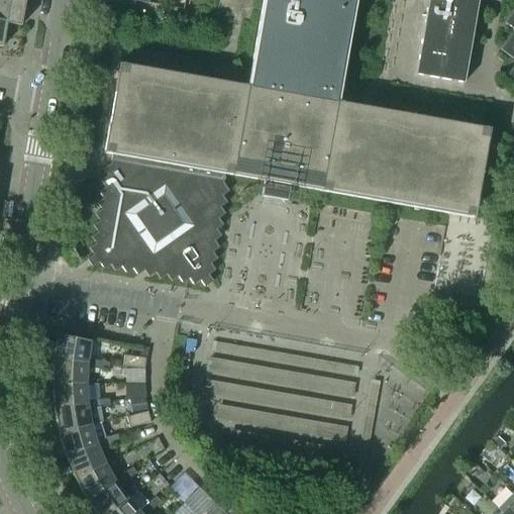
[(23,24),(26,9),(27,0),(0,0),(0,19),(9,21),(23,24)]
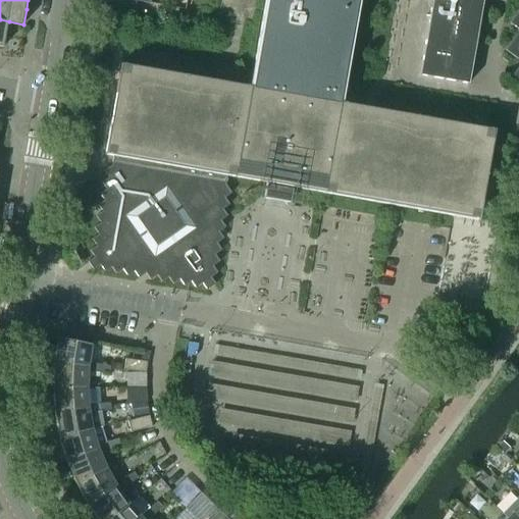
[(480,218),(497,128),(343,101),(360,0),(267,0),(253,85),(123,62),(107,152),(115,154),(114,163),(106,169),(110,175),(104,180),(108,187),(102,192),(106,199),(100,203),(104,210),(98,214),(103,221),(96,225),(101,232),(94,237),(99,244),(92,249),(97,255),(90,260),(96,268),(102,263),(107,270),(113,265),(118,272),(124,267),(130,274),(137,269),(141,276),(148,271),(152,278),(159,273),(164,280),(170,275),(175,282),(182,277),(187,283),(193,279),(198,287),(204,281),(209,288),(217,282),(212,275),(219,271),(214,264),(221,259),(216,253),(223,248),(218,242),(225,237),(220,230),(227,225),(222,218),(229,214),(224,208),(231,203),(226,196),(234,192),(227,184),(229,174),(269,180),(266,197),(293,201),(296,186),(480,218)]
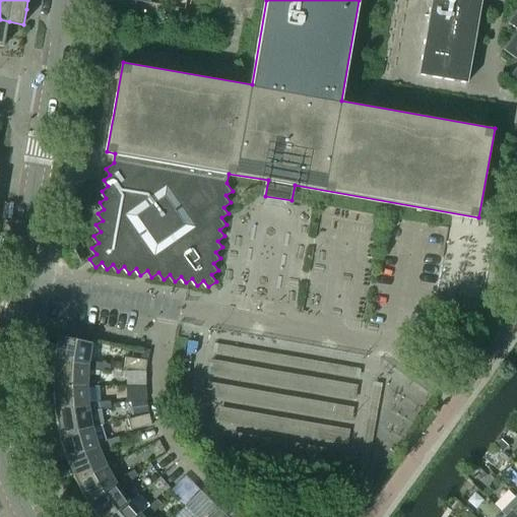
[(432,0),(419,73),(468,81),(481,0),(432,0)]
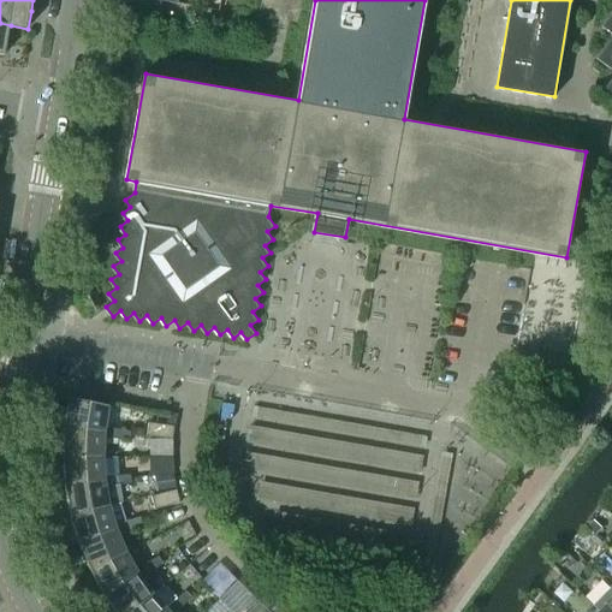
[(611,13),(604,25),(611,31),(611,39),(599,57),(611,66),(611,79),(606,87),(611,90),(611,13)]
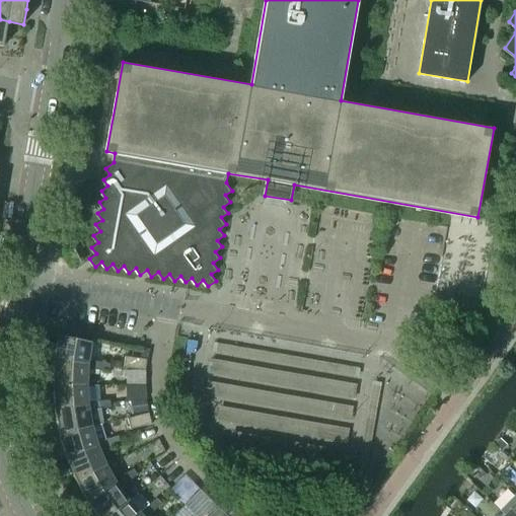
[(0,44),(5,46),(9,21),(0,19),(0,44)]
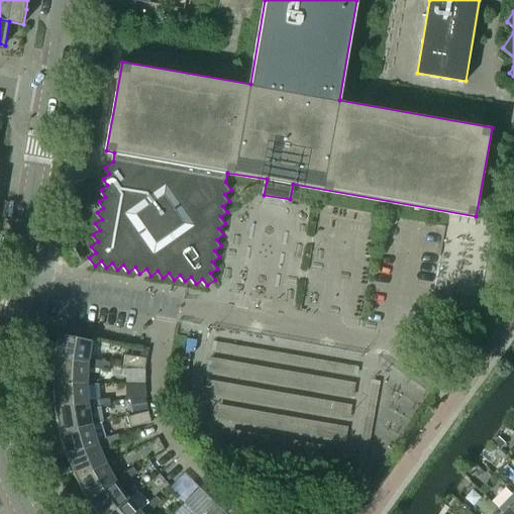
[(90,356),(92,339),(60,332),(56,357),(89,361),(90,356)]
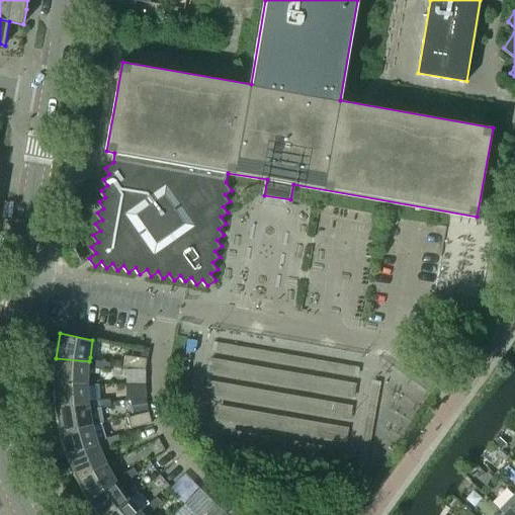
[(149,365),(150,354),(127,352),(126,364),(149,365)]
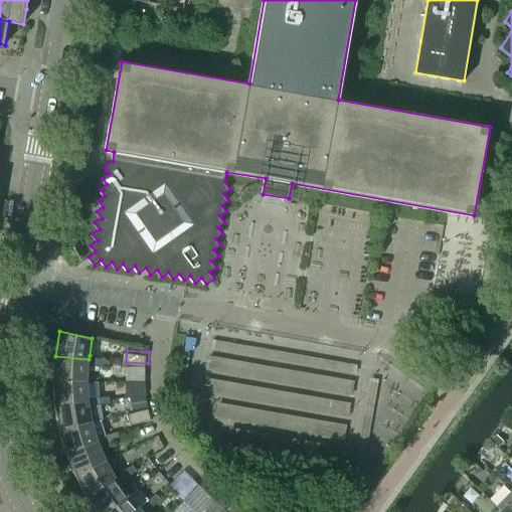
[(88,380),(89,365),(98,365),(99,357),(90,355),(89,359),(55,356),(54,371),(54,380),(88,380)]
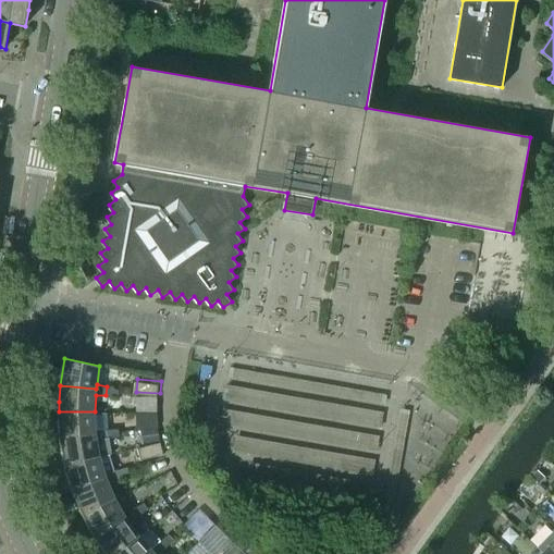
[(120,396),(120,389),(107,386),(106,395),(120,396)]
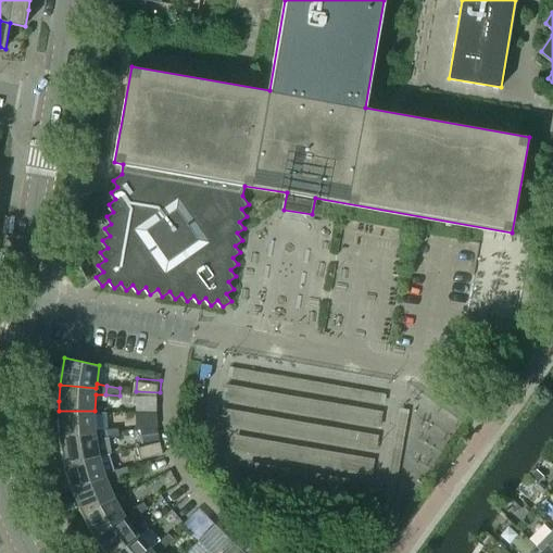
[(159,422),(159,413),(159,410),(135,411),(135,423),(159,422)]
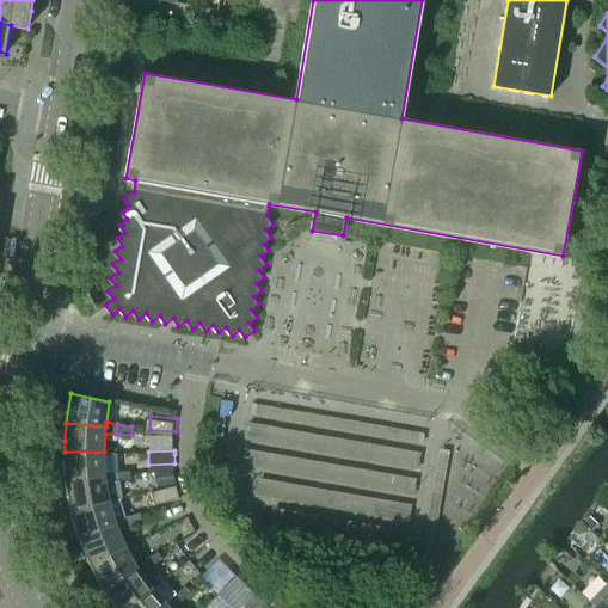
[(105,472),(104,452),(65,452),(66,470),(66,480),(105,476),(105,472)]
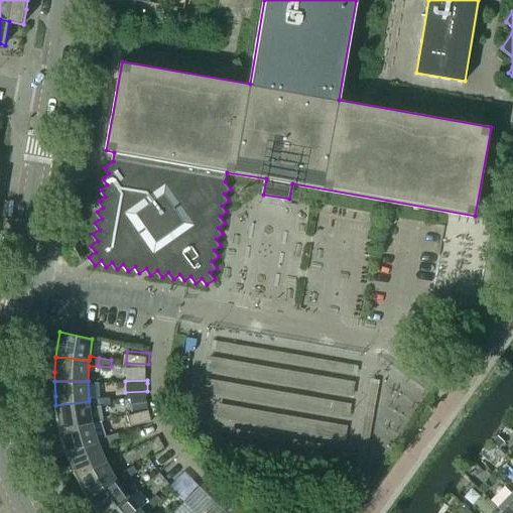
[(112,403),(111,396),(99,397),(100,405),(102,405),(112,403)]
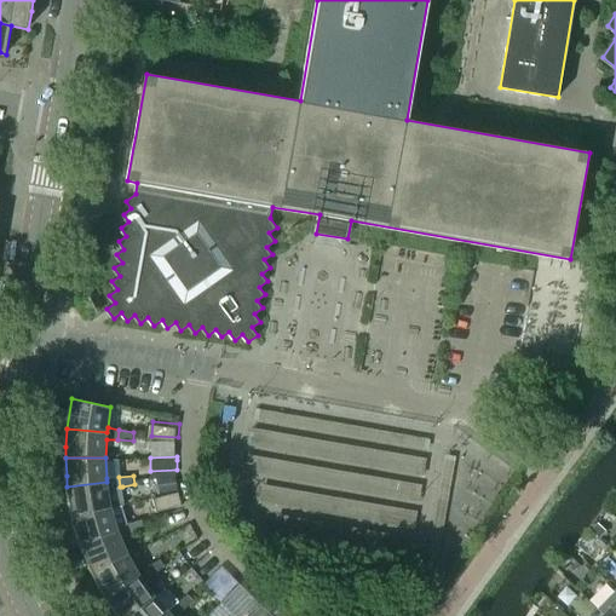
[(111,507),(111,506),(126,504),(122,487),(120,487),(119,477),(107,478),(107,482),(67,487),(70,505),(72,516),(111,507)]
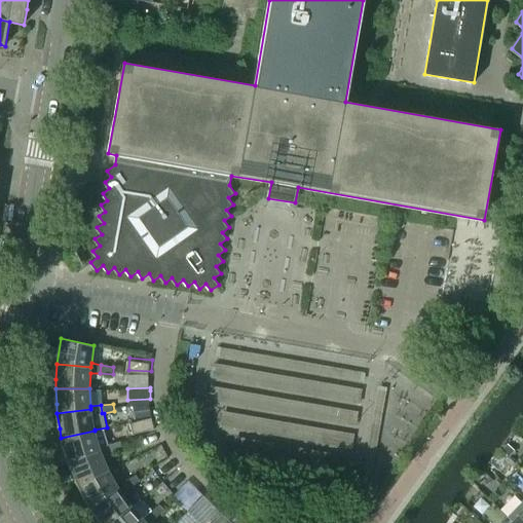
[(156,427),(153,416),(132,422),(135,434),(156,427)]
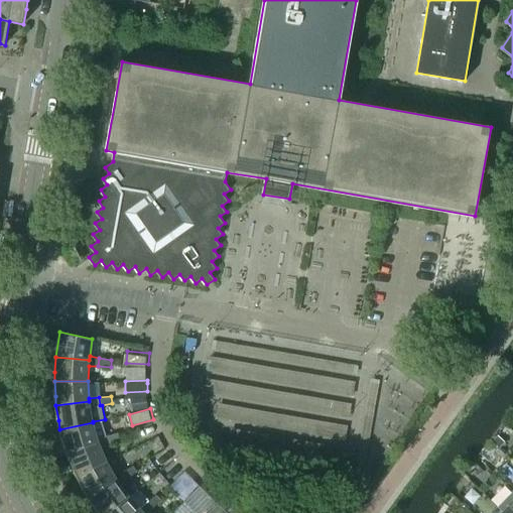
[(98,438),(96,432),(93,422),(59,429),(65,444),(66,447),(68,454),(99,441),(98,438)]
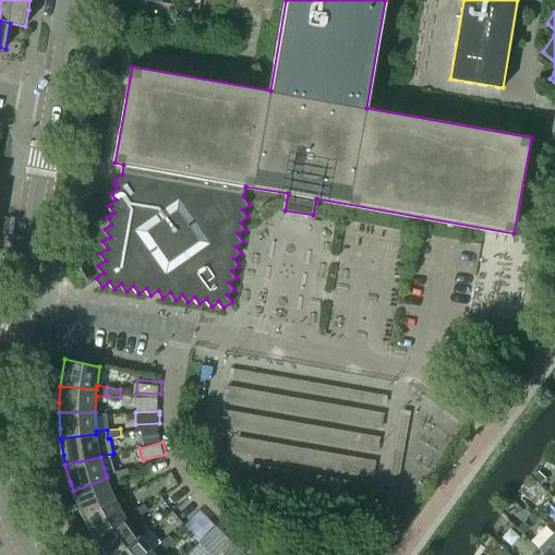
[(131,474),(129,467),(116,471),(119,479),(131,474)]
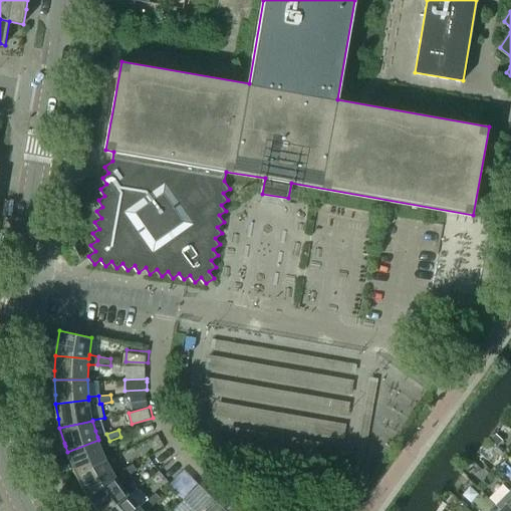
[(106,459),(100,445),(109,441),(106,434),(97,437),(98,440),(67,452),(72,466),(76,474),(106,459)]
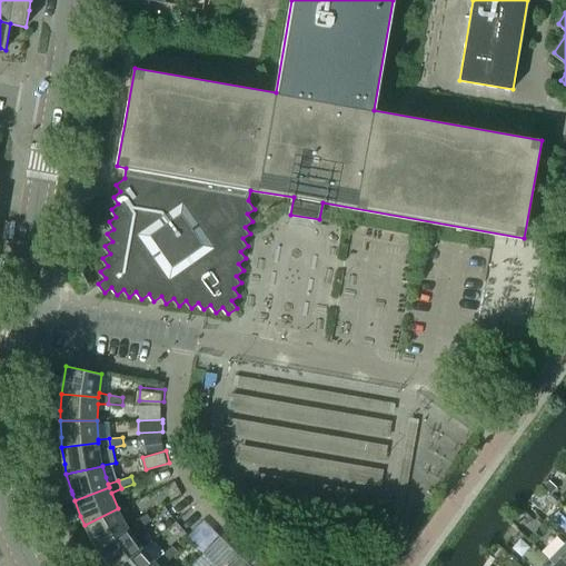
[(130,529),(127,525),(118,508),(85,525),(92,539),(98,548),(99,550),(130,529)]
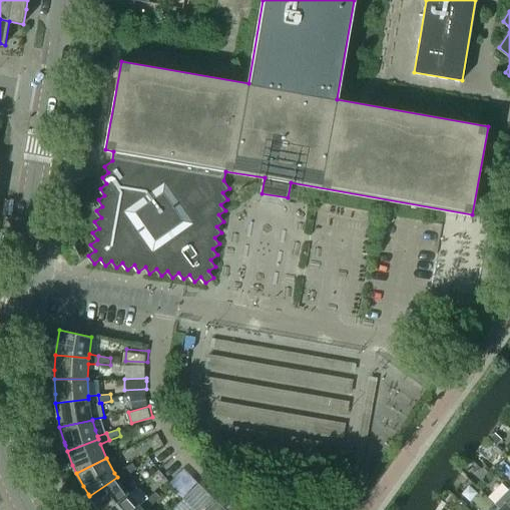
[(127,475),(137,468),(133,462),(123,468),(127,475)]
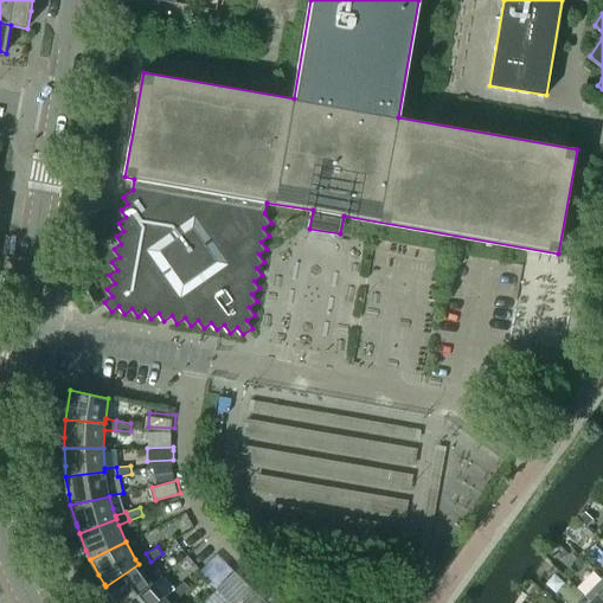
[(127,602),(153,584),(141,569),(151,562),(146,553),(135,559),(139,564),(106,587),(117,602),(127,602)]
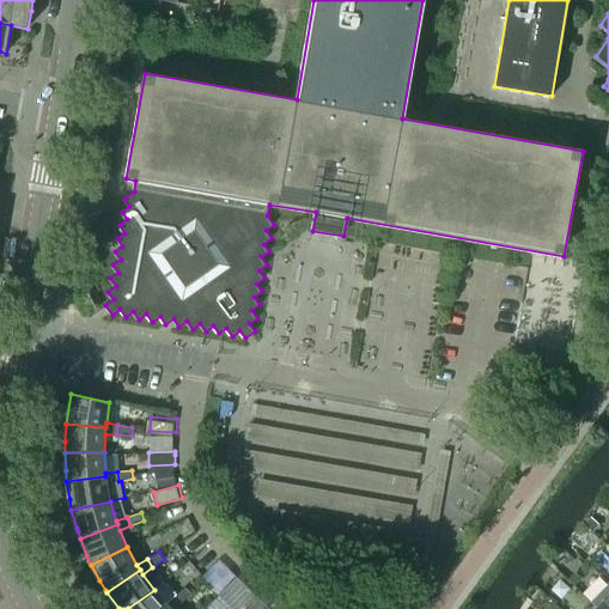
[(168,603),(176,596),(182,603),(193,591),(187,586),(178,594),(165,579),(154,590),(128,608),(166,608),(170,607),(168,603)]
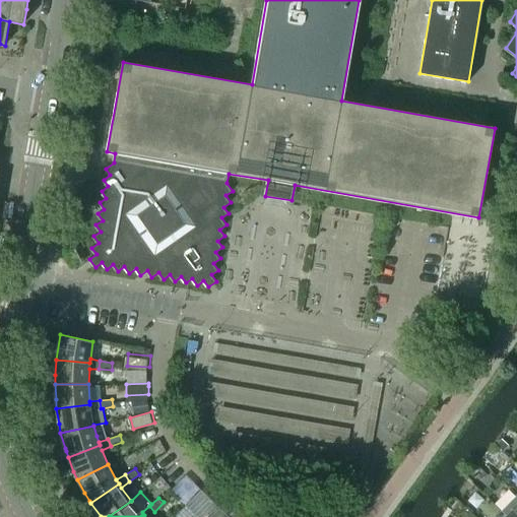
[(516,497),(504,509),(510,515),(511,516),(516,516),(516,497)]
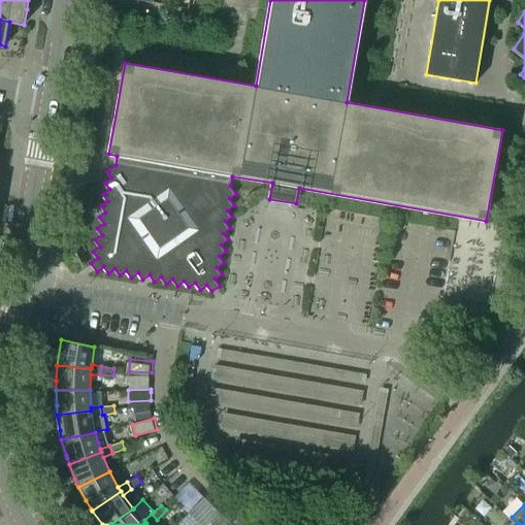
[(214,524),(220,524),(228,518),(221,512),(211,522),(214,524)]
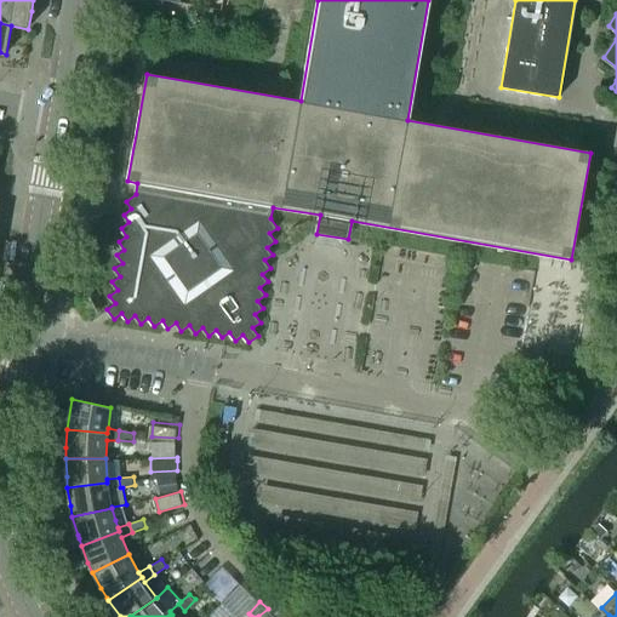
[(178,616),(184,611),(178,604),(170,611),(172,615),(169,616),(178,616)]
